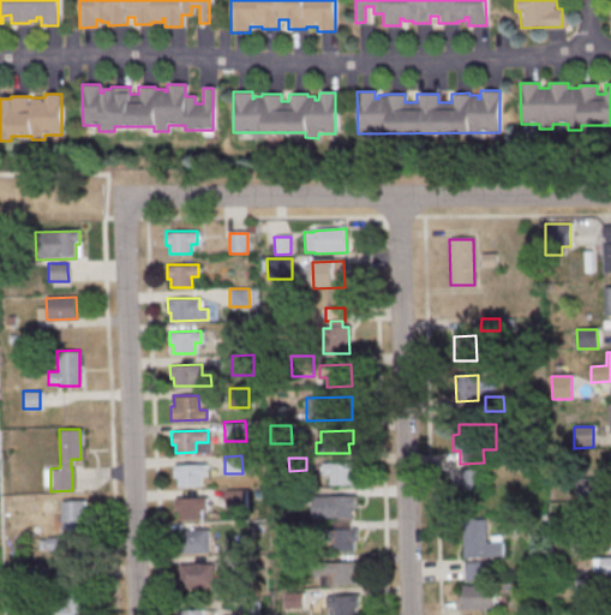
[(173,465),(173,478),(177,477),(177,487),(199,487),(198,476),(205,476),(204,464),(173,465)]
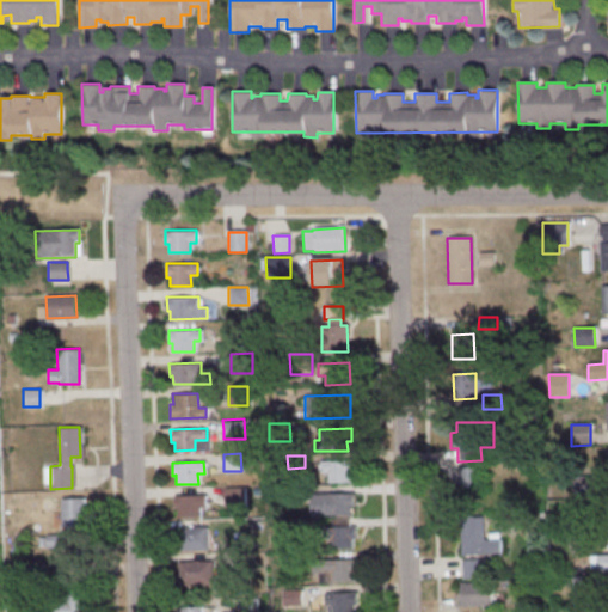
[(320,475),(320,461),(352,461),(352,473),(349,473),(349,484),(327,484),(326,475),(320,475)]
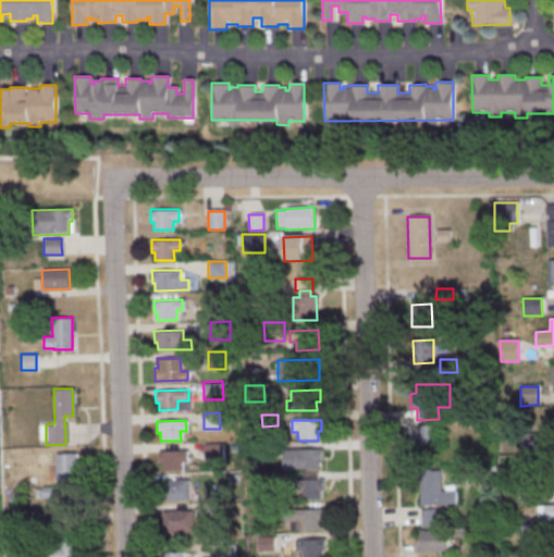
[(416,426),(416,445),(436,444),(436,425),(416,426)]
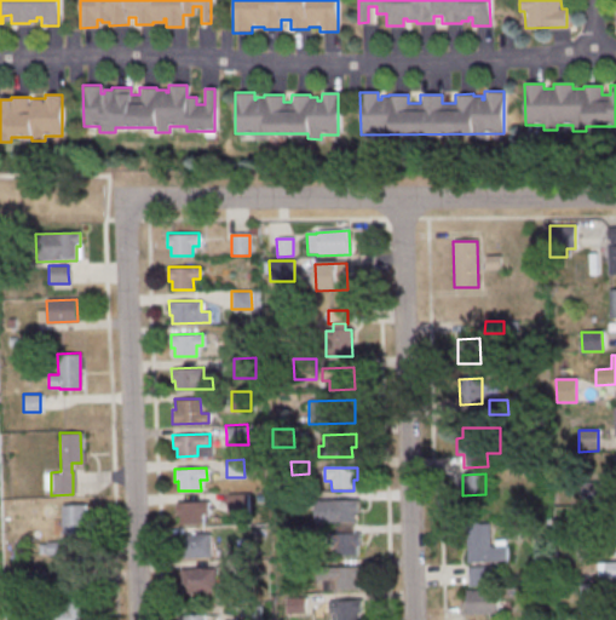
[(581,503),(581,483),(598,482),(599,503),(581,503)]
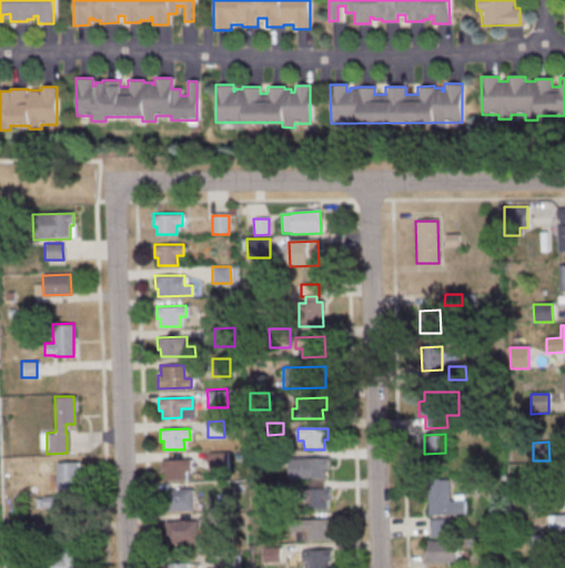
[(225,452),(208,452),(208,457),(208,462),(225,462),(225,452)]
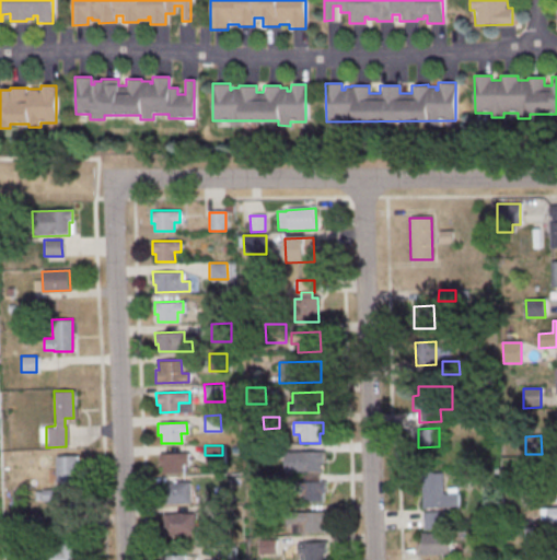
[(159,454),(159,465),(161,465),(161,473),(182,473),(182,464),(187,464),(187,453),(159,454)]
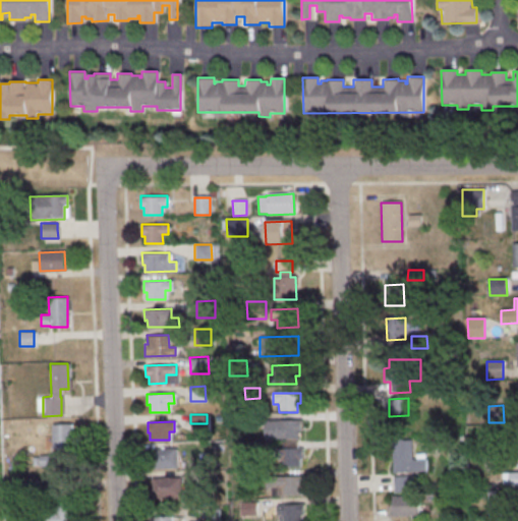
[(300,421),(301,432),(298,432),(298,440),(265,441),(264,422),(300,421)]
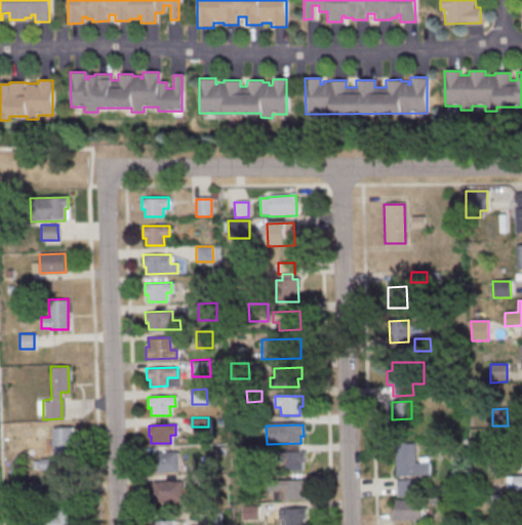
[(71,427),(71,452),(52,452),(51,428),(71,427)]
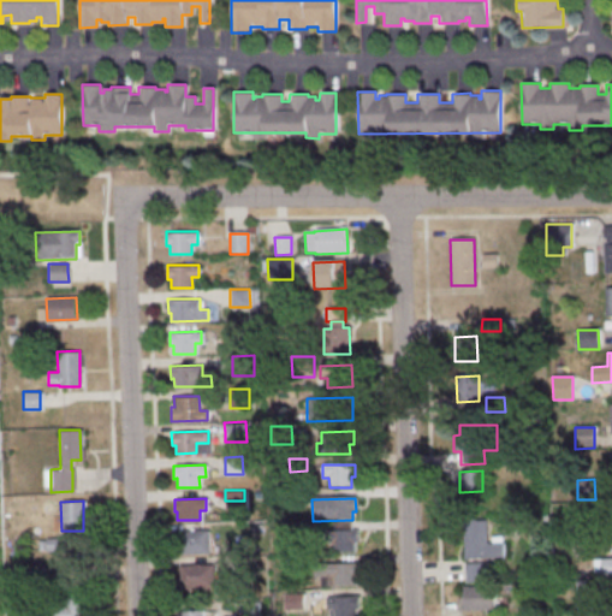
[(463,561),(462,522),(486,521),(487,544),(504,544),(504,560),(463,561)]
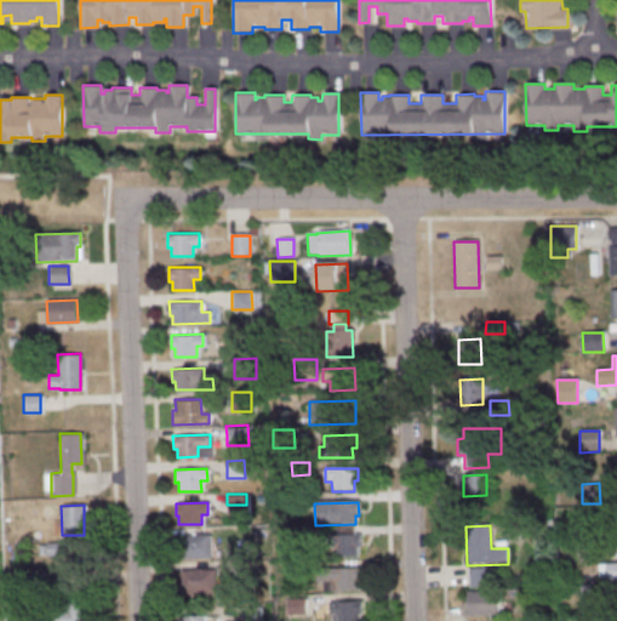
[(354,527),(354,536),(360,536),(360,548),(356,548),(356,558),(333,558),(333,548),(327,550),(327,536),(336,536),(336,528),(354,527)]
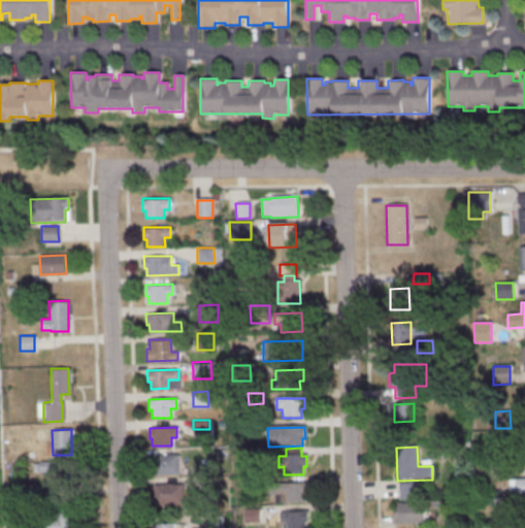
[(152,455),(152,467),(150,467),(150,474),(177,473),(177,454),(152,455)]
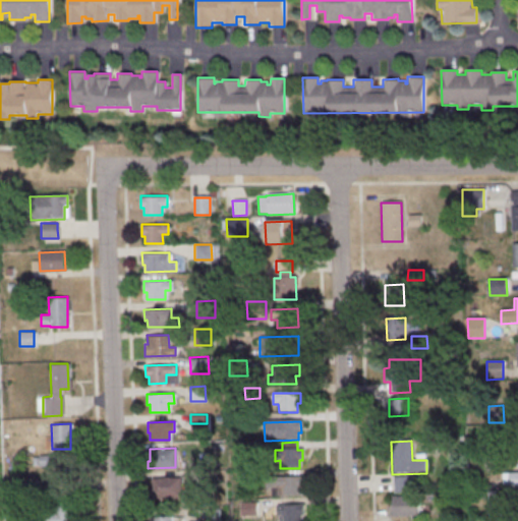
[(486,472),(485,452),(504,451),(505,471),(486,472)]
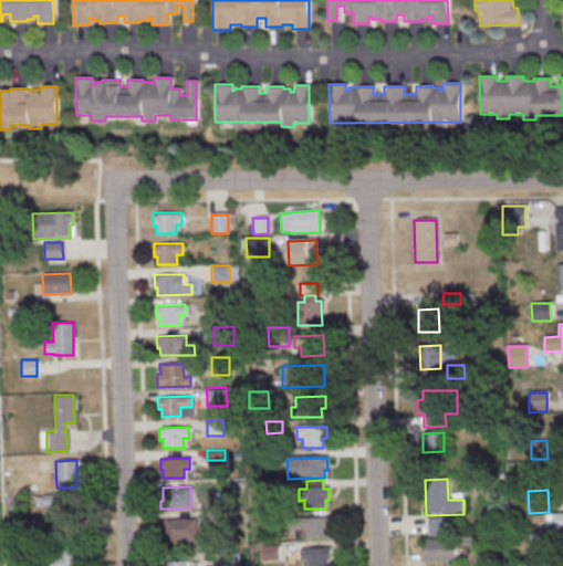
[(55,494),(41,494),(42,506),(56,505),(56,500),(55,494)]
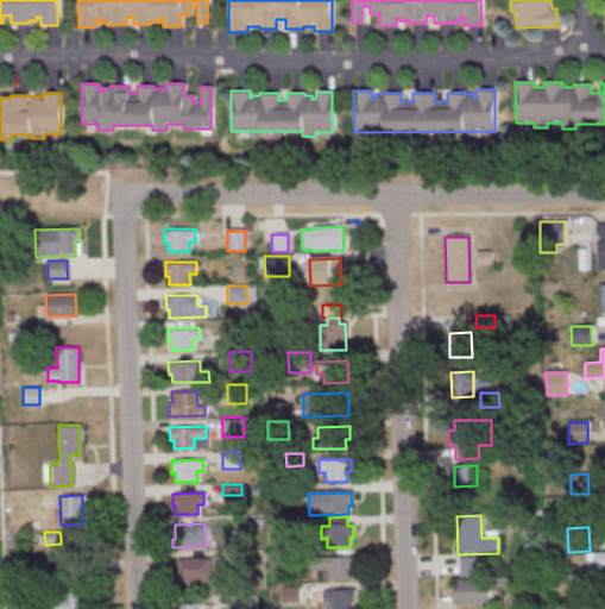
[(258,551),(235,551),(235,557),(237,564),(258,563),(258,551)]
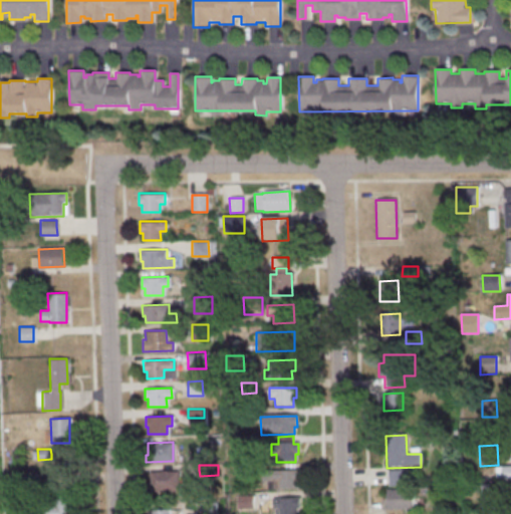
[(253,477),(253,466),(236,467),(236,478),(253,477)]
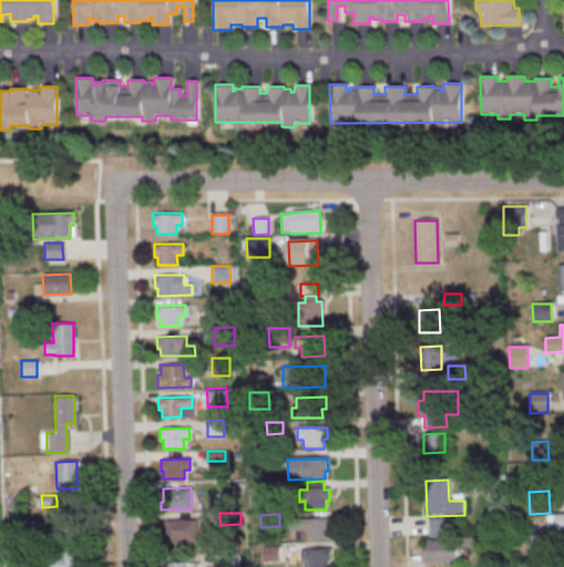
[(563,532),(554,532),(554,516),(563,515),(563,532)]
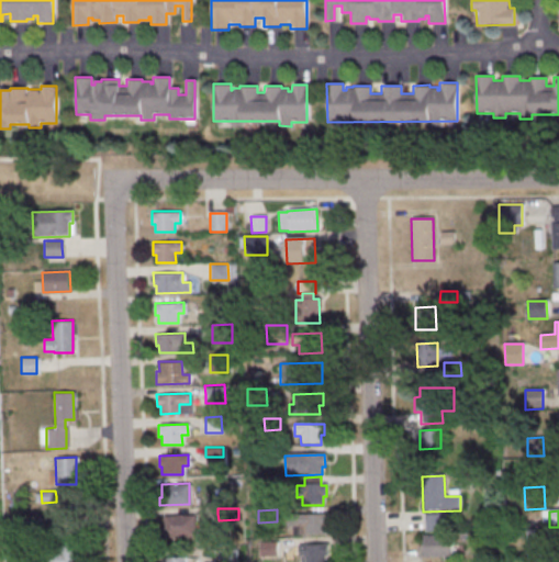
[(163,515),(164,537),(194,536),(193,514),(163,515)]
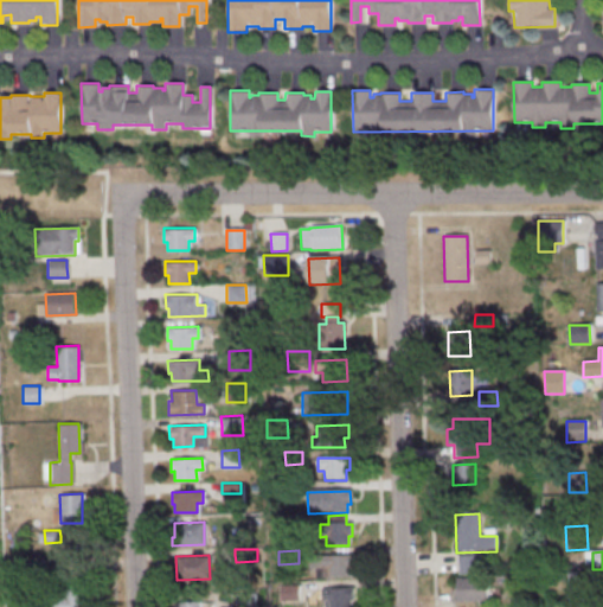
[(308,570),(308,557),(353,556),(354,569),(350,569),(351,577),(316,579),(315,569),(308,570)]
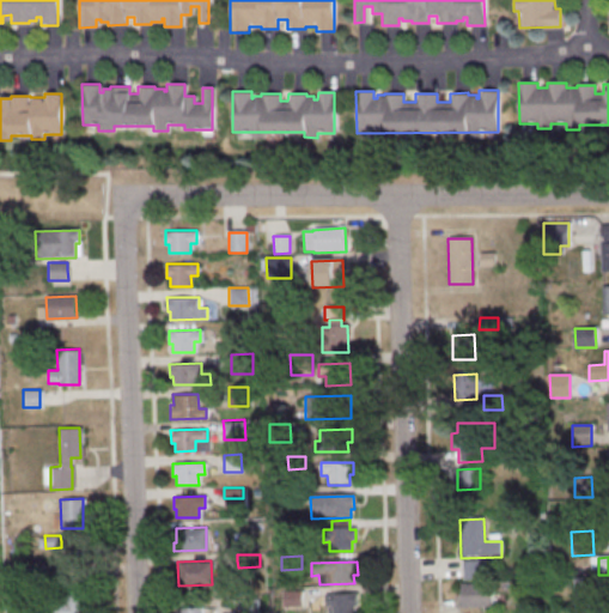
[(462,582),(461,562),(483,562),(485,581),(462,582)]
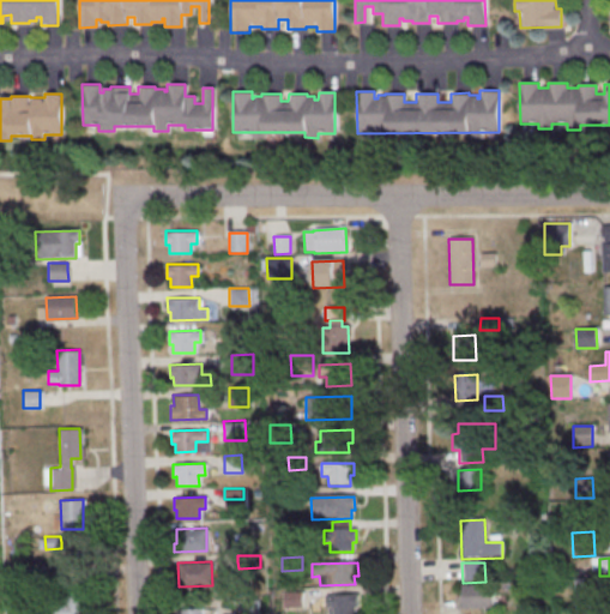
[(54,573),(37,573),(37,589),(54,589),(54,581),(54,573)]
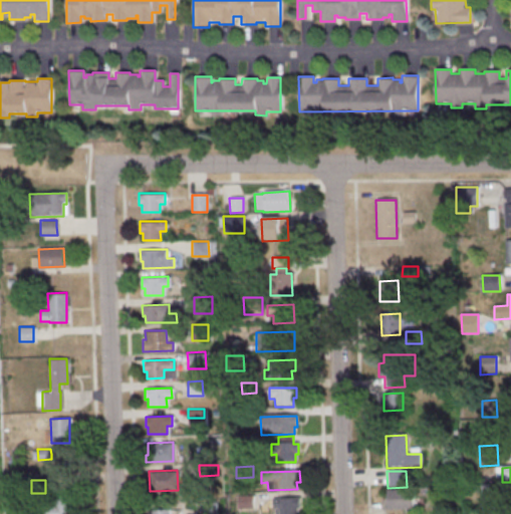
[(481,510),(480,485),(498,484),(499,509),(481,510)]
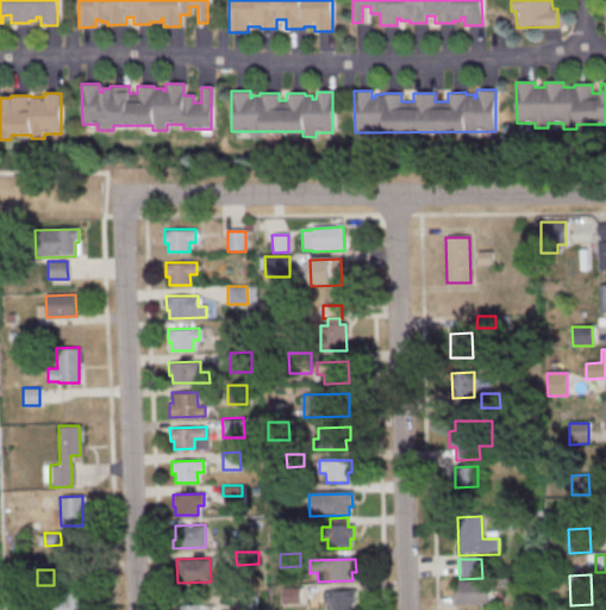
[(458,583),(488,582),(488,605),(458,607),(458,583)]
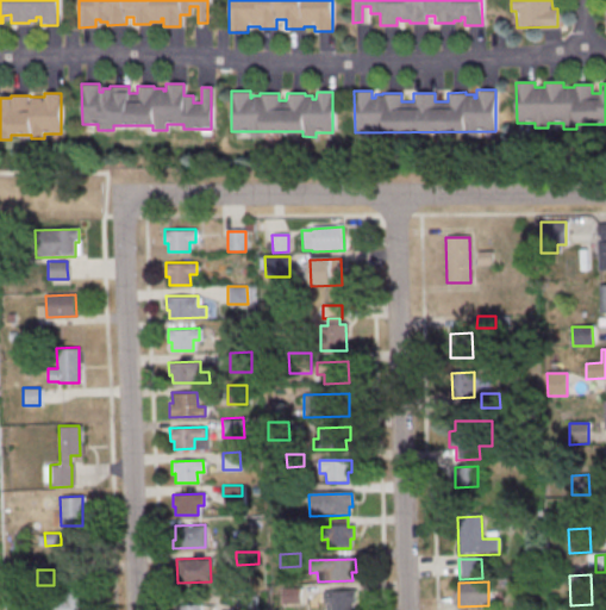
[(87,596),(87,609),(56,609),(56,604),(67,603),(67,592),(81,592),(81,596),(87,596)]
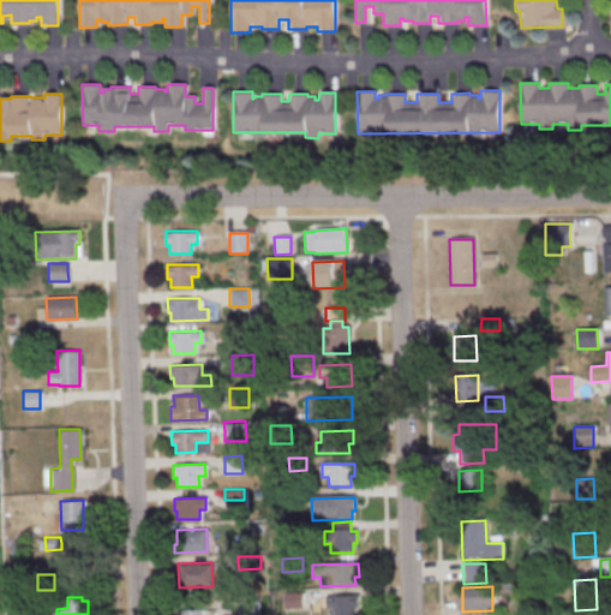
[(325,610),(325,597),(358,597),(358,610),(355,610),(355,614),(333,614),(333,610),(325,610)]
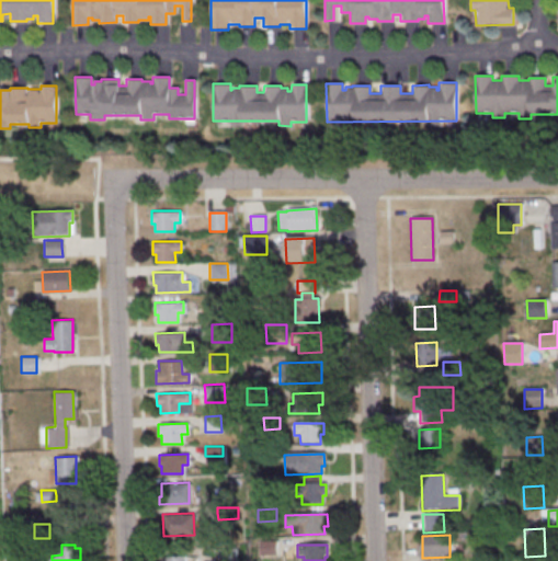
[(217,551),(217,560),(237,560),(237,550),(217,551)]
